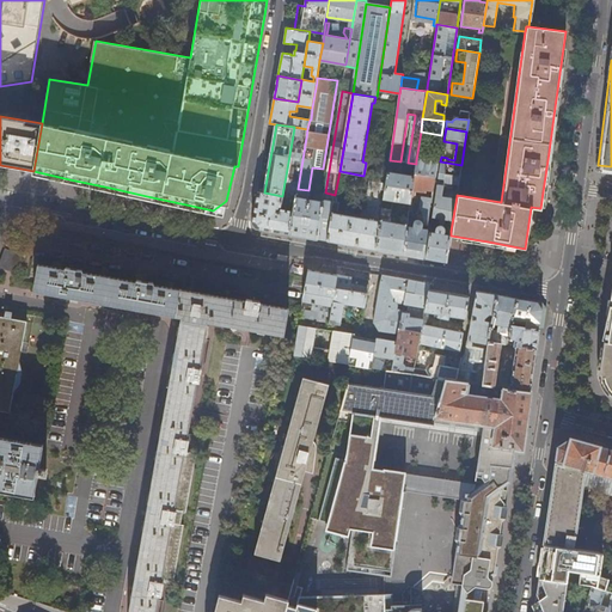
[(293,135),(282,196),(264,193),(257,191),(252,224),(255,228),(289,234),(298,189),(306,138),(293,135)]
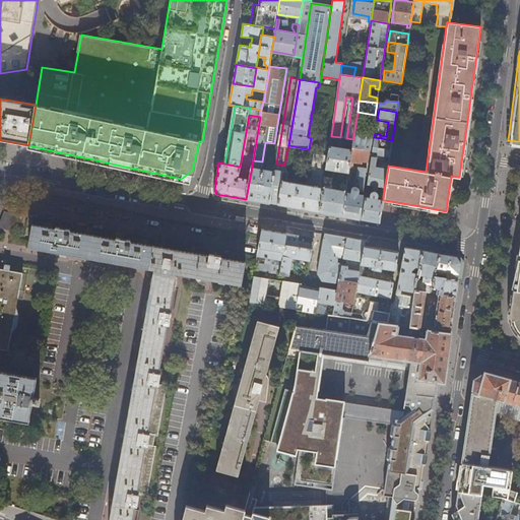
[(368,164),(371,138),(353,136),(353,139),(351,149),(348,173),(347,177),(351,177),(353,164),(354,161),(362,163),(368,164)]
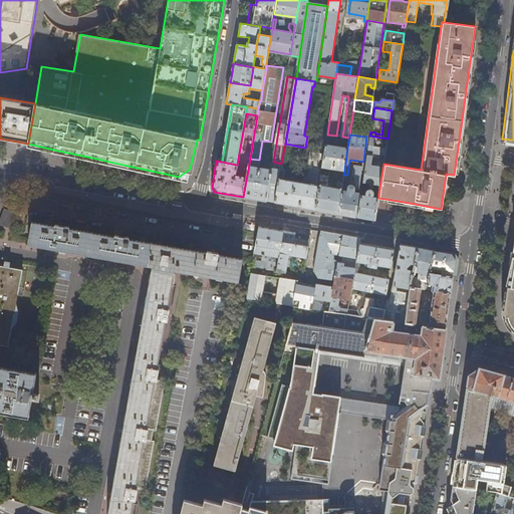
[(384,156),(388,139),(369,136),(367,153),(372,154),(384,156)]
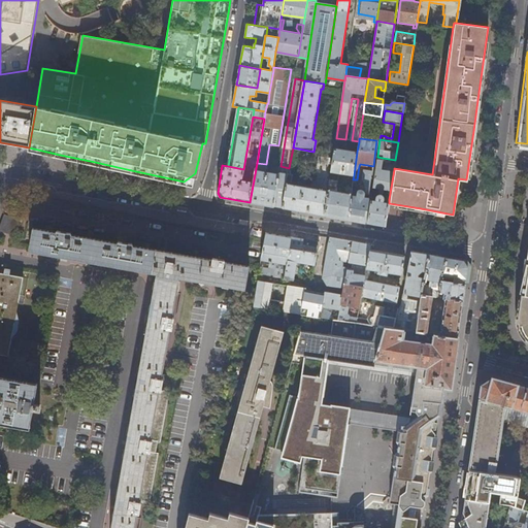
[(354,175),(357,152),(334,149),(333,157),(331,171),(354,175)]
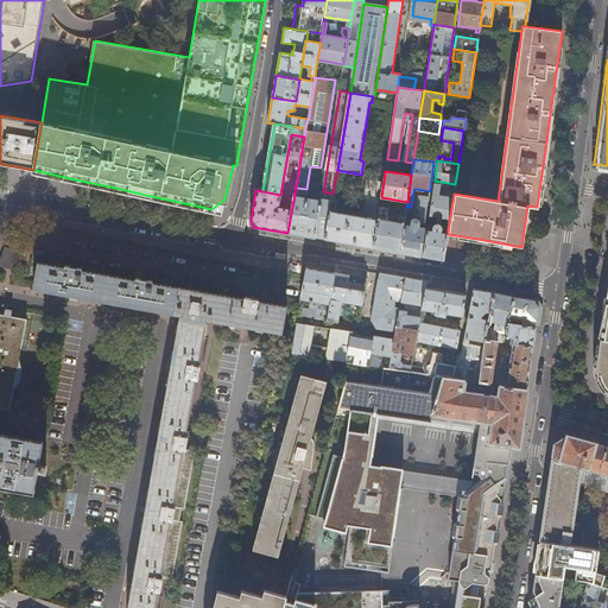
[(373,248),(379,207),(381,197),(384,181),(367,178),(365,200),(361,198),(359,216),(336,211),(337,201),(331,200),(331,202),(324,240),(348,244),(373,248)]
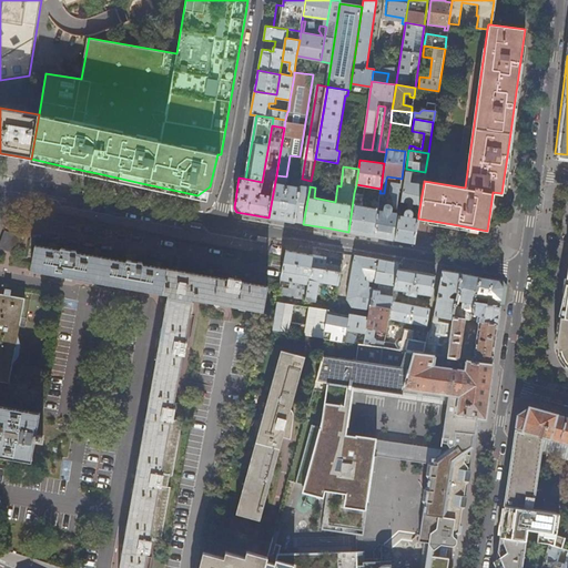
[(418,214),(424,182),(417,181),(416,185),(411,184),(412,170),(406,169),(401,202),(416,204),(415,211),(415,214),(418,214)]
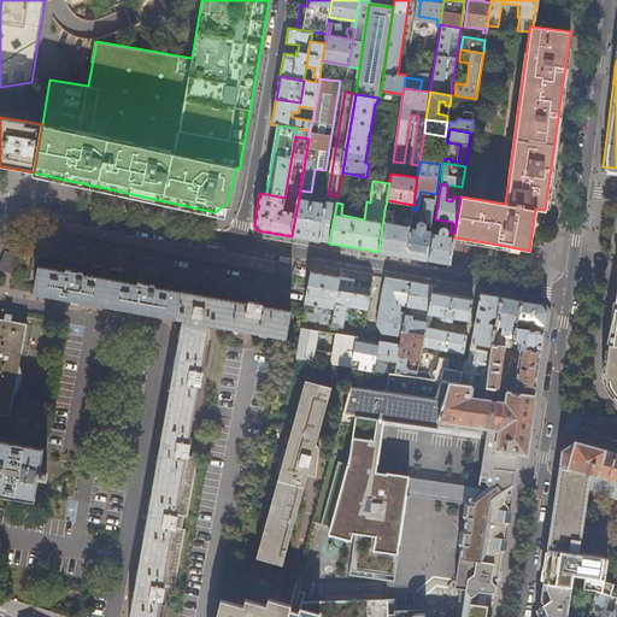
[(321,241),(327,197),(328,197),(328,195),(321,194),(318,194),(316,203),(309,201),(311,192),(300,191),(292,236),(313,240),(321,241)]
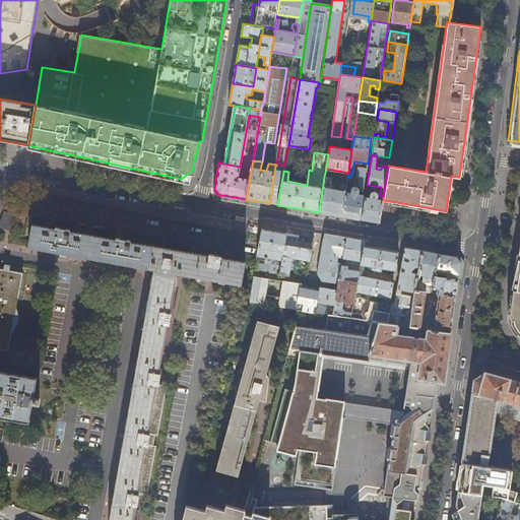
[(277,205),(283,173),(278,171),(278,167),(276,166),(275,166),(270,203),(275,204),(277,205)]
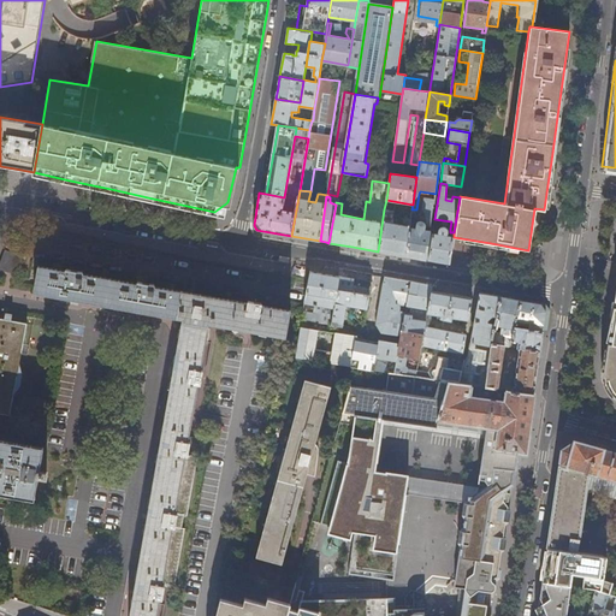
[(430,227),(434,200),(422,197),(421,209),(424,213),(426,227),(430,227)]
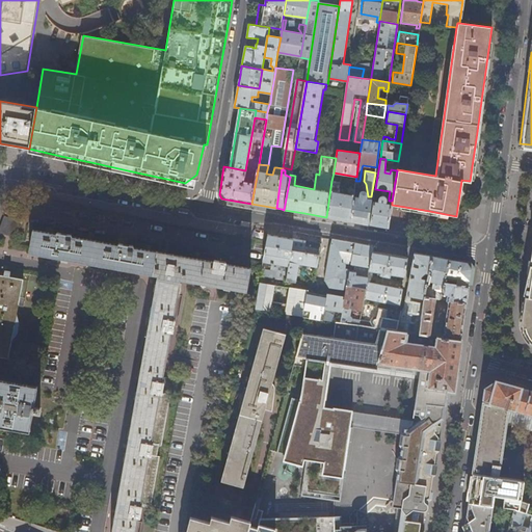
[(349,221),(353,197),(354,191),(354,190),(350,189),(350,192),(350,193),(350,194),(342,193),(341,188),(341,183),(331,181),(326,217),(349,221)]
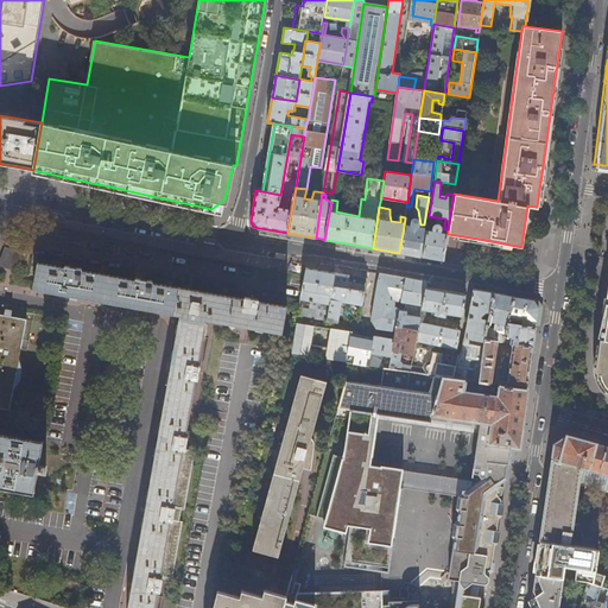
[(419,257),(424,229),(418,228),(418,223),(417,221),(417,217),(413,216),(413,220),(411,223),(410,227),(404,226),(399,253),(419,257)]
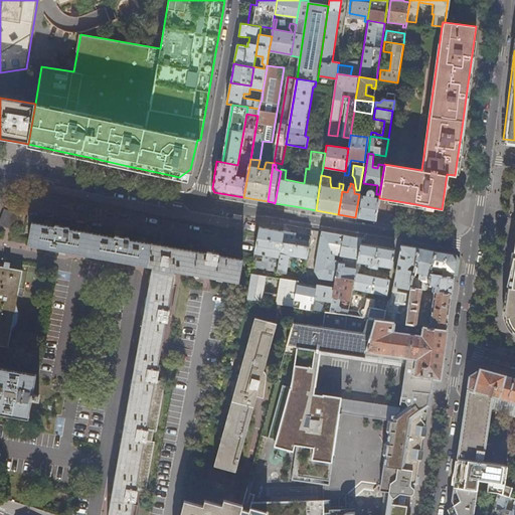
[(375,220),(379,198),(373,198),(374,194),(374,193),(373,192),(373,191),(372,191),(370,191),(369,191),(369,192),(368,193),(367,196),(362,196),(358,217),(369,219),(375,220)]
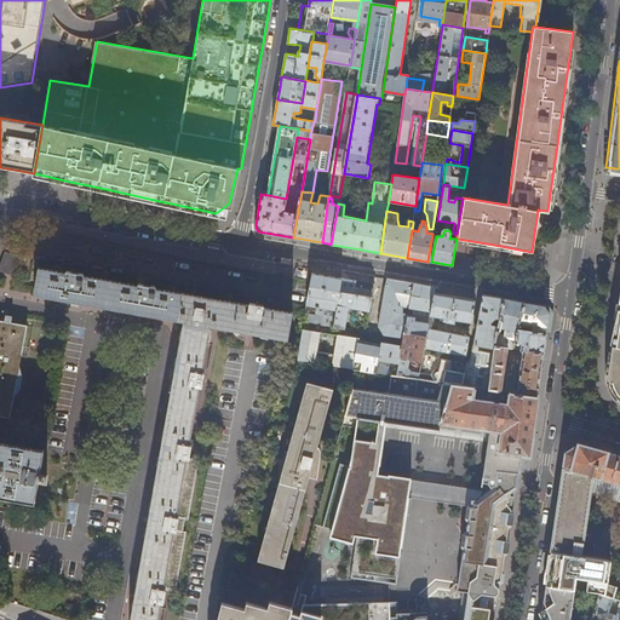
[(3,253),(0,260),(0,271),(11,275),(17,258),(3,253)]
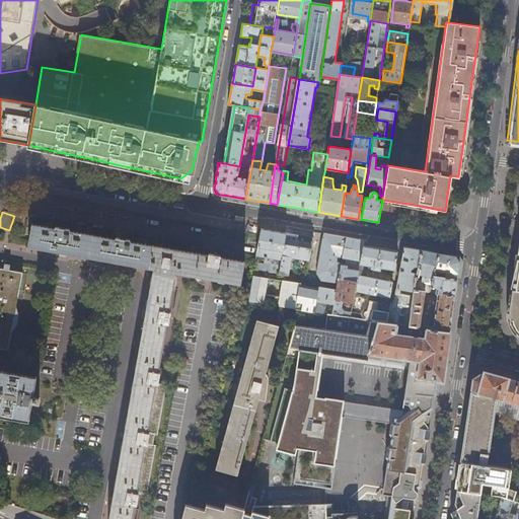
[(108,518),(133,518),(139,494),(147,496),(155,446),(147,444),(149,434),(157,436),(166,385),(158,383),(160,372),(158,372),(166,322),(168,323),(170,311),(168,311),(175,273),(209,278),(239,283),(243,261),(220,256),(220,254),(209,252),(209,254),(130,240),(130,239),(116,236),(116,238),(69,230),(70,228),(56,225),(55,227),(32,223),(28,246),(59,251),(119,263),(153,269),(152,275),(147,305),(136,367),(125,429),(115,491),(108,518)]
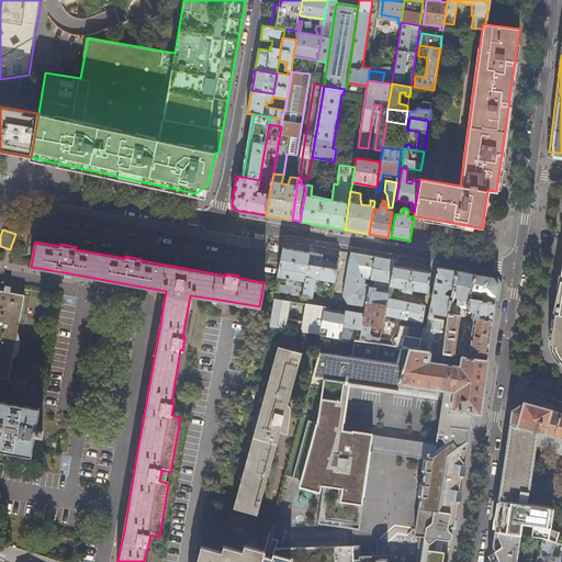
[(302,295),(306,268),(304,268),(305,262),(307,263),(307,262),(310,251),(301,249),(283,247),(282,253),(278,274),(282,276),(282,278),(294,280),(293,283),(292,283),(291,293),(302,295)]
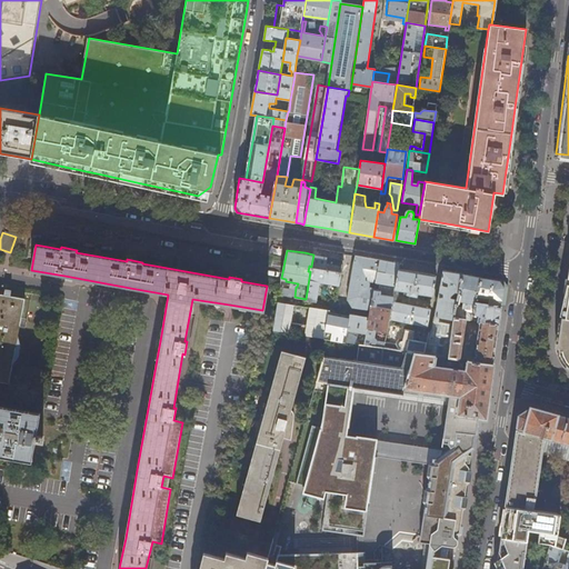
[(340,271),(342,259),(320,256),(313,255),(311,266),(340,271)]
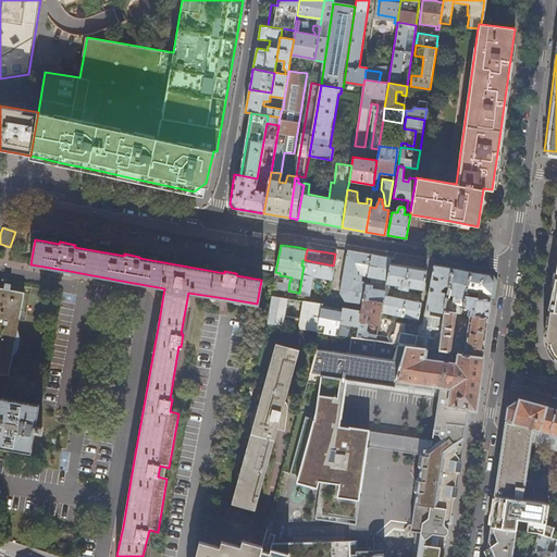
[(363,297),(367,280),(368,275),(372,255),(347,250),(346,255),(339,292),(344,299),(363,302),(363,297)]
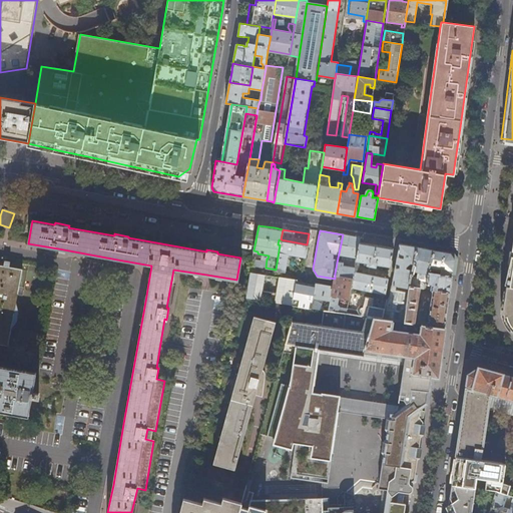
[(356,257),(359,241),(360,237),(351,235),(343,234),(339,253),(349,255),(348,258),(351,258),(351,255),(356,257)]
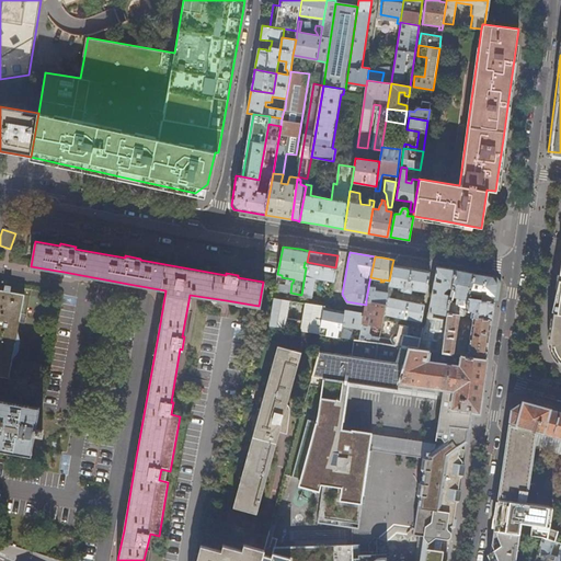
[(311,296),(315,276),(315,274),(319,274),(319,277),(334,279),(336,267),(335,267),(307,262),(307,263),(306,267),(301,295),(311,296)]
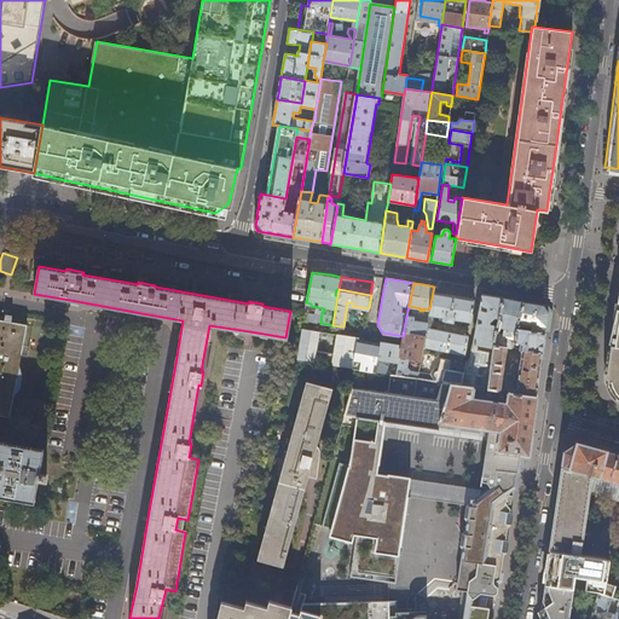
[(464,353),(468,335),(431,328),(432,322),(433,322),(434,313),(443,314),(441,318),(452,320),(453,317),(470,319),(474,300),(446,294),(433,291),(429,310),(427,323),(426,334),(422,352),(439,356),(440,356),(443,348),(464,353)]
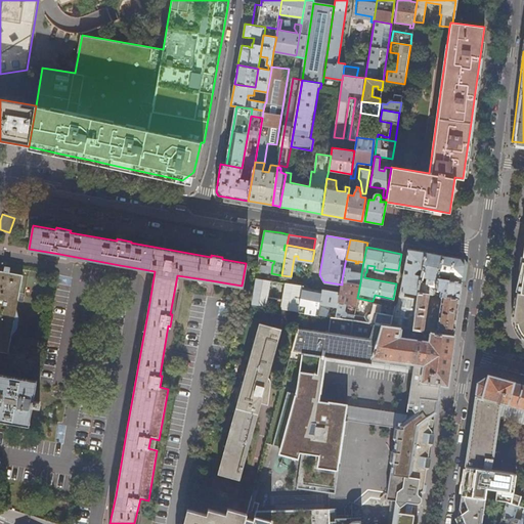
[(418,292),(421,274),(415,273),(415,271),(419,268),(422,268),(425,253),(416,251),(407,250),(398,301),(399,306),(394,305),(393,314),(391,325),(412,329),(418,294),(418,292)]
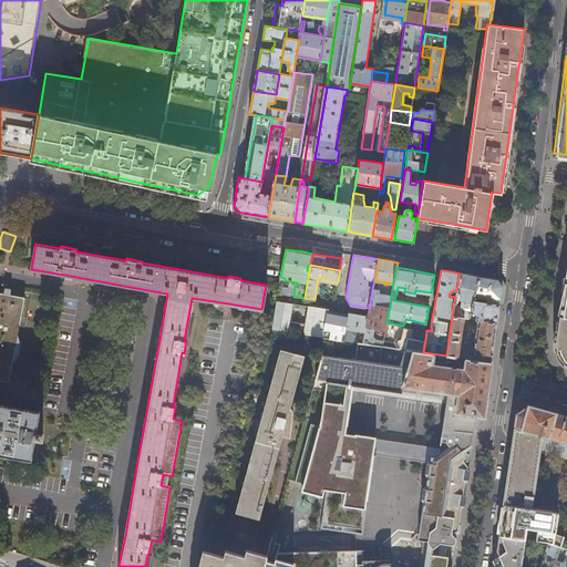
[(475,294),(478,277),(472,276),(460,274),(456,290),(455,297),(452,316),(464,317),(470,318),(474,299),(475,294)]
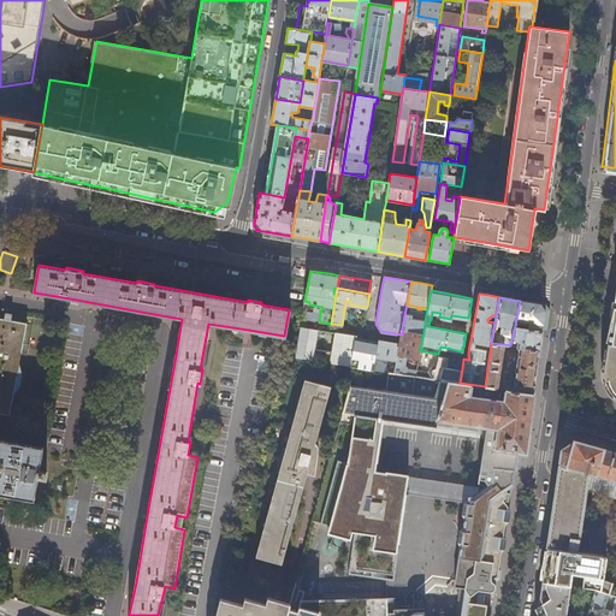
[(543,331),(545,312),(540,304),(527,302),(520,301),(516,319),(529,320),(528,327),(543,331)]
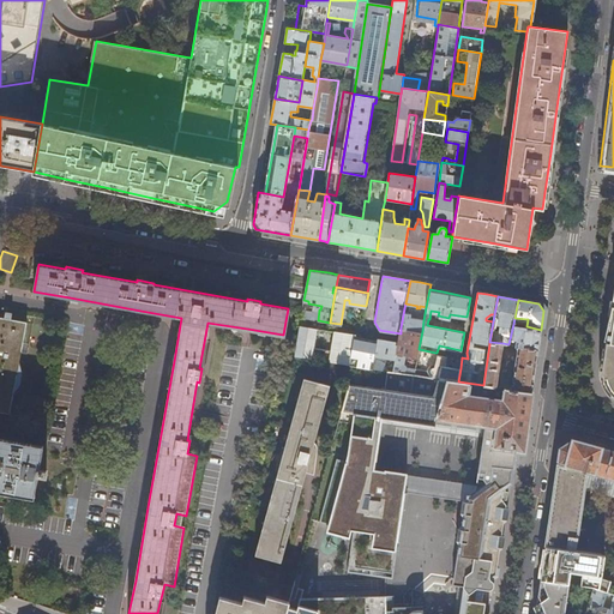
[(314,320),(315,313),(305,312),(306,308),(302,308),(300,318),(314,320)]
